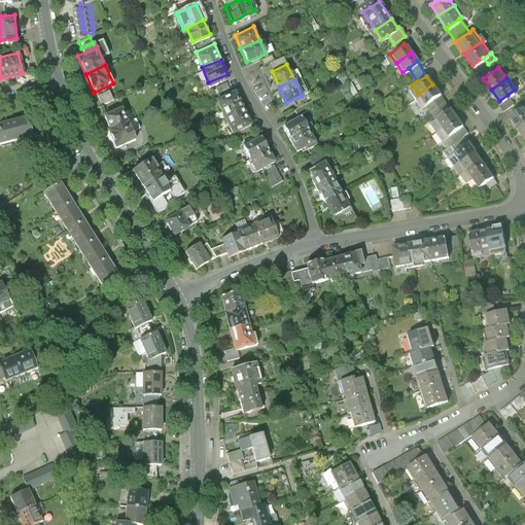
[(418,94),(424,103),(427,101),(439,94),(432,84),(418,94)]
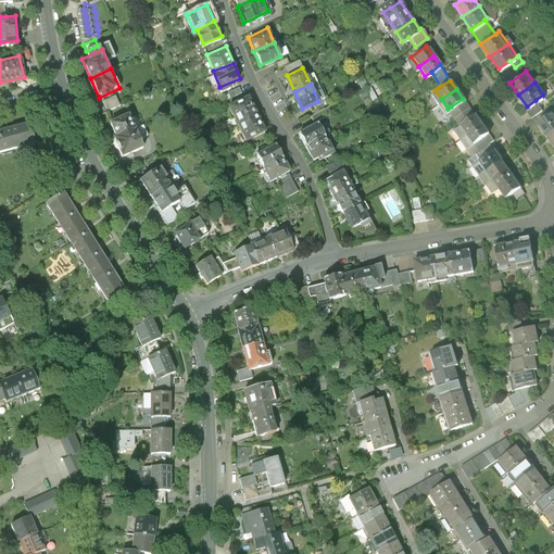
[(249,90),(227,100),(237,121),(259,110),(249,90)]
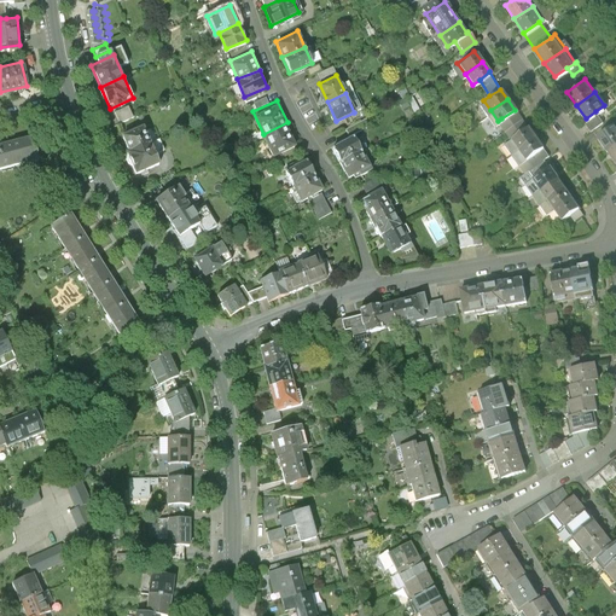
[(128,103),(114,110),(120,121),(133,114),(128,103)]
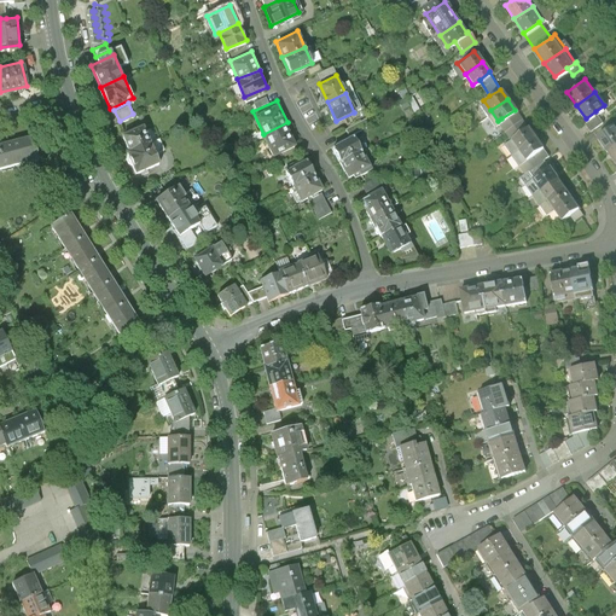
[(528,127),(515,110),(501,118),(515,137),(528,127)]
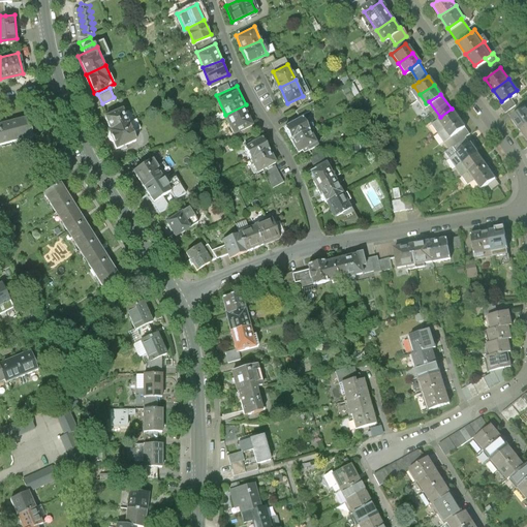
[(498,103),(503,111),(515,103),(509,95),(501,101),(498,103)]
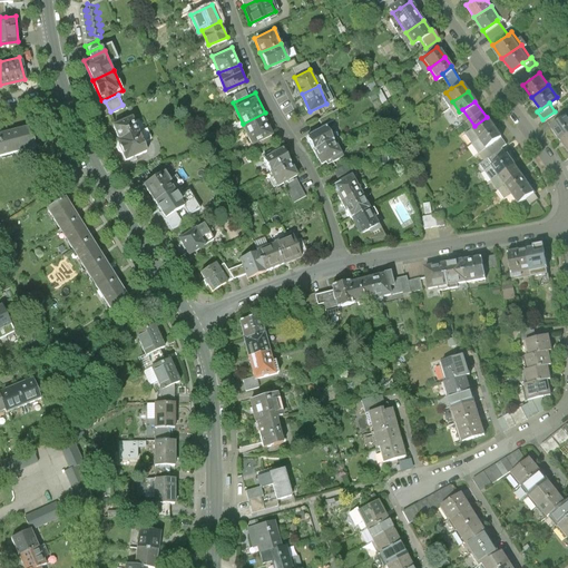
[(110,120),(118,137),(138,127),(130,111),(110,120)]
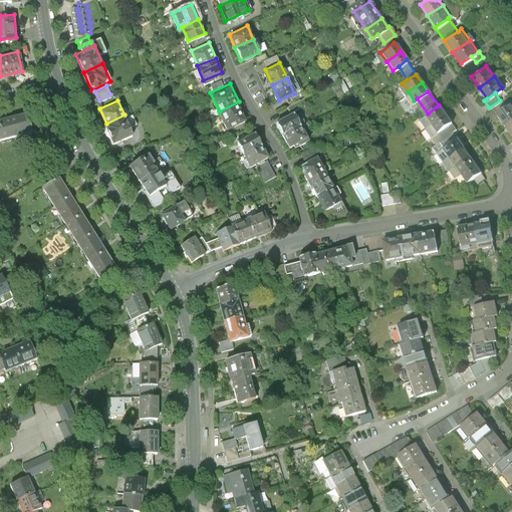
[(247,119),(239,101),(219,111),(227,129),(247,119)]
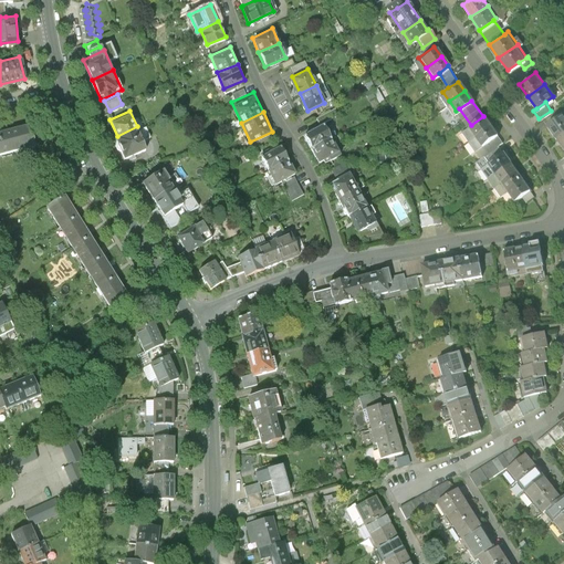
[(546,124),(556,136),(563,131),(563,113),(563,112),(546,124)]
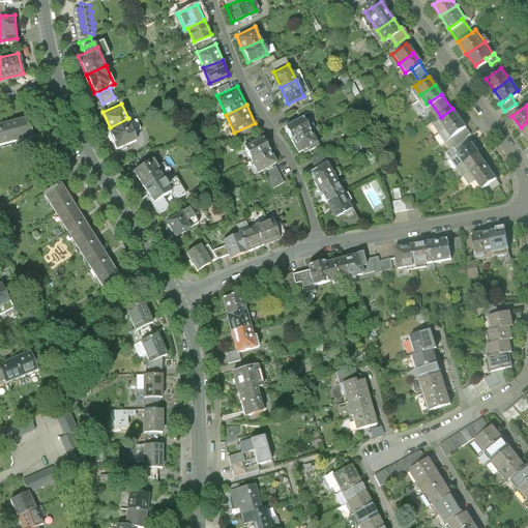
[(441,117),(438,119),(443,127),(458,117),(452,109),(441,117)]
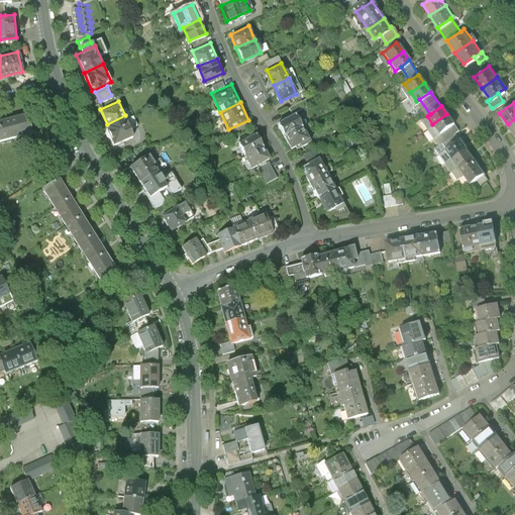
[(0,138),(31,129),(25,110),(0,118),(0,138)]
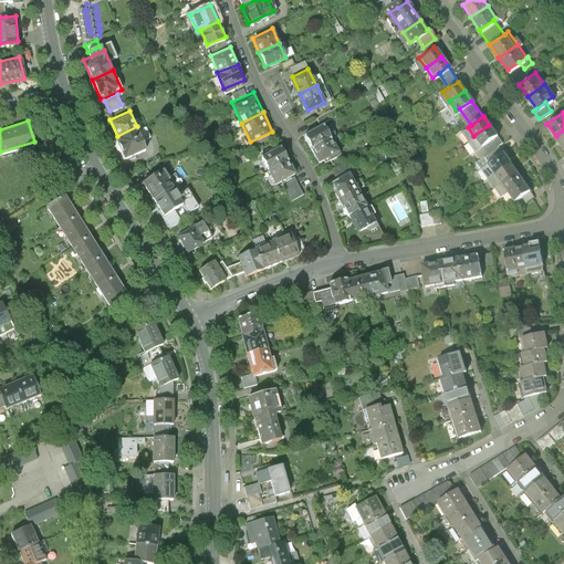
[(325,123),(303,135),(310,148),(332,136),(325,123)]
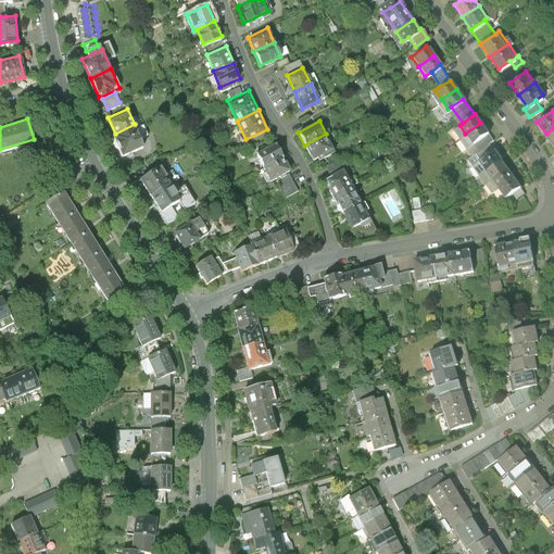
[(480,123),(465,134),(471,141),(487,131),(480,123)]
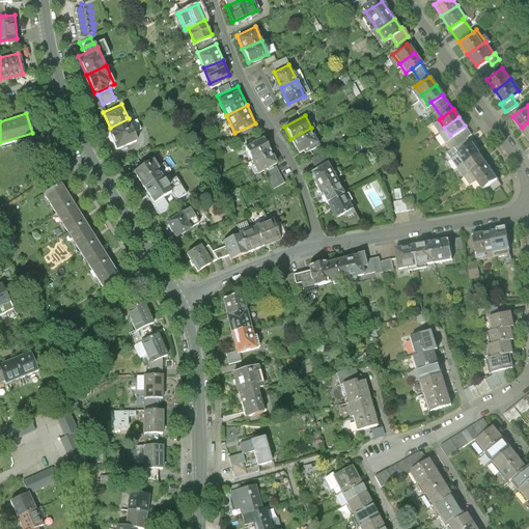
[(137,137),(129,118),(110,128),(108,129),(108,132),(115,147),(137,137)]
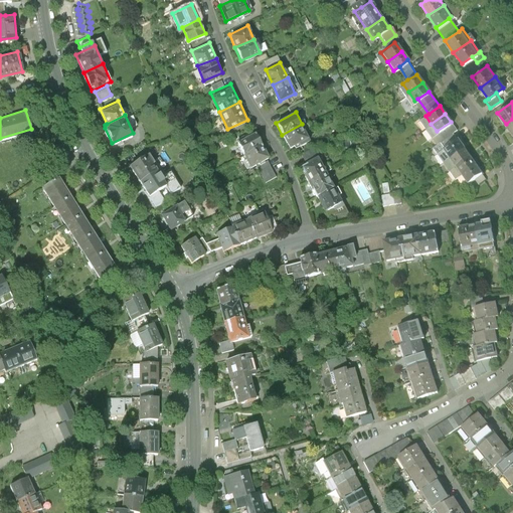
[(302,124),(282,135),(289,147),(308,136),(302,124)]
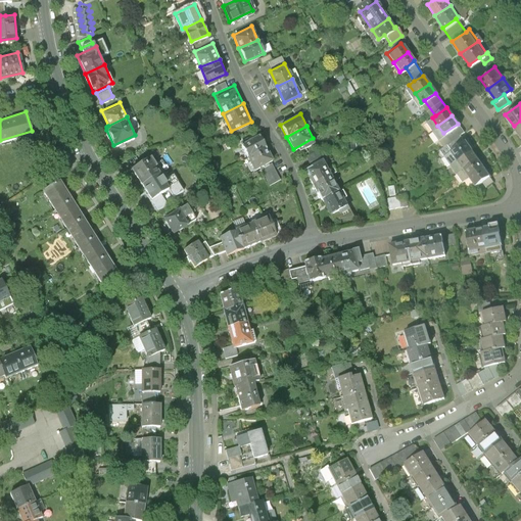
[(240,143),(246,155),(266,146),(259,133),(240,143)]
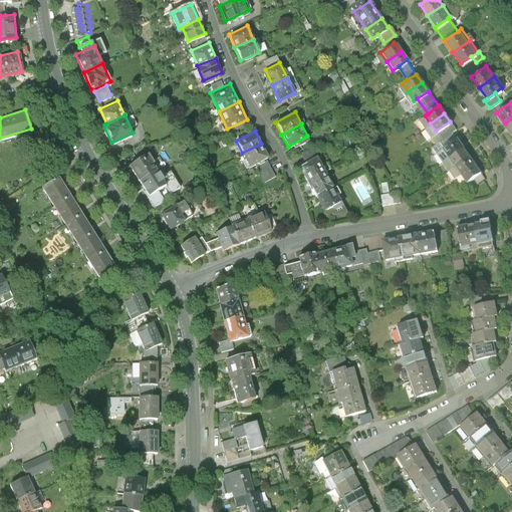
[(457,137),(442,147),(448,156),(463,146),(457,137)]
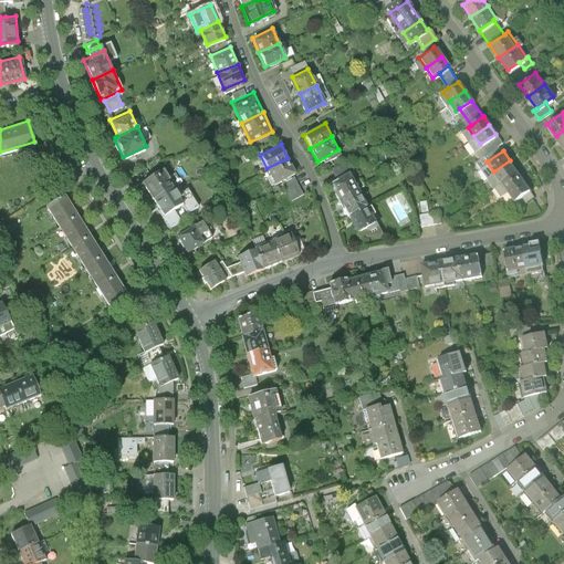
[(294,171),(288,158),(267,168),(274,181),(294,171)]
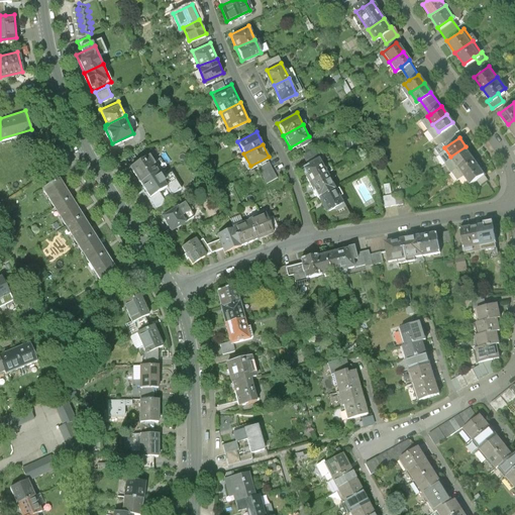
[(466,146),(450,157),(456,166),(472,155),(466,146)]
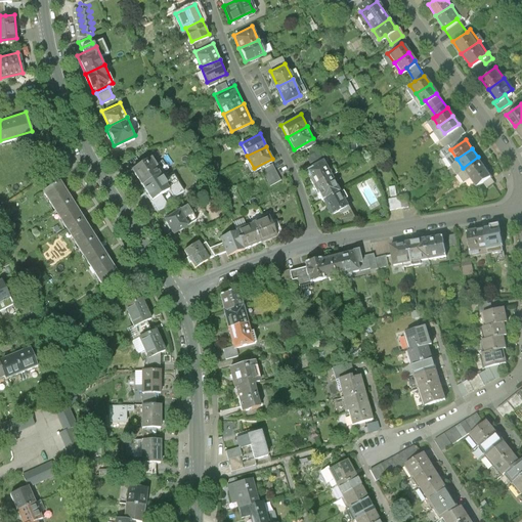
[(148,157),(130,168),(139,183),(159,172),(148,157)]
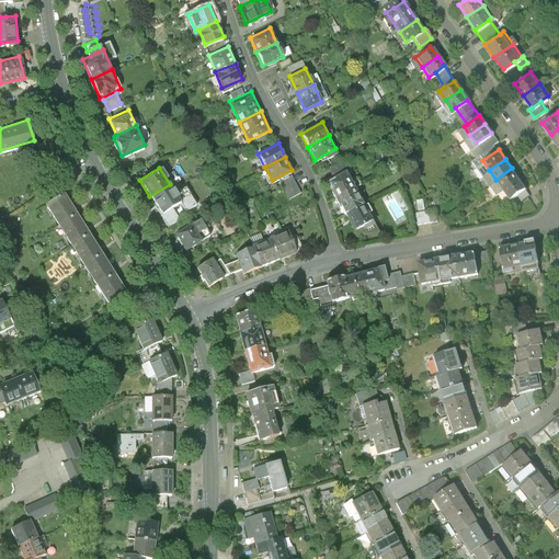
[(495,180),(502,189),(518,178),(512,168),(495,180)]
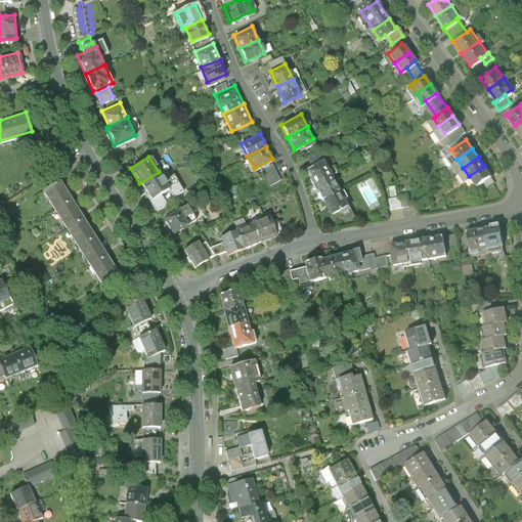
[(320,161),(305,169),(313,184),(329,176),(320,161)]
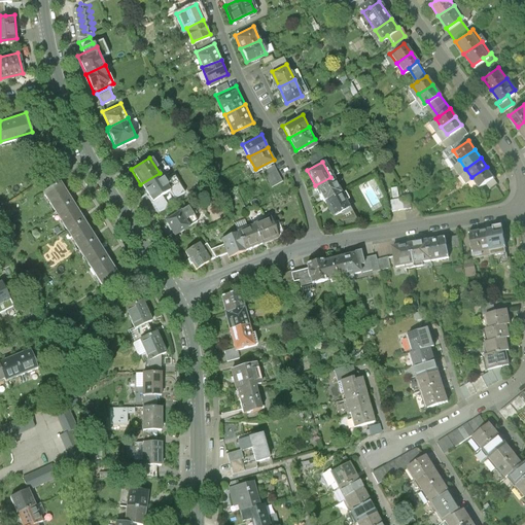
[(487,167),(471,177),(478,185),(493,175),(487,167)]
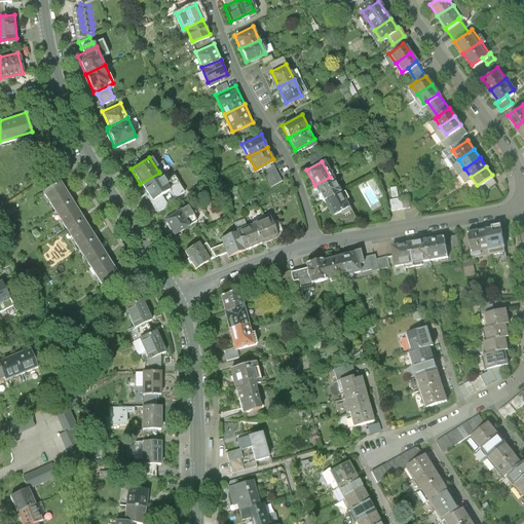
[(277,167),(265,173),(269,184),(282,179),(277,167)]
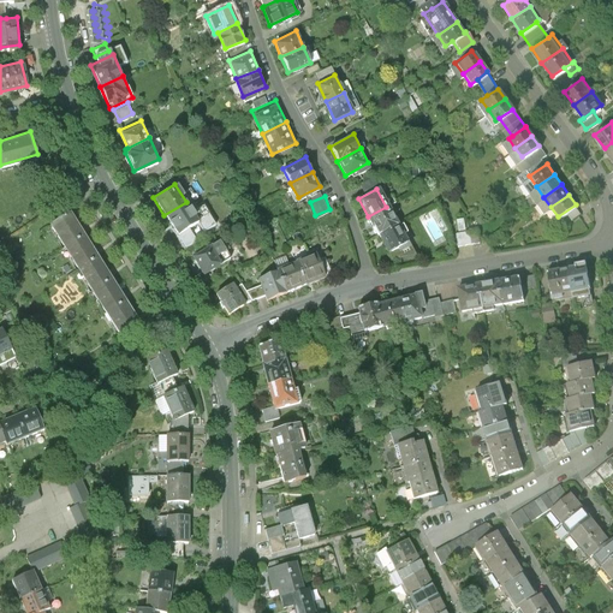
[(186,202),(164,215),(176,232),(197,219),(186,202)]
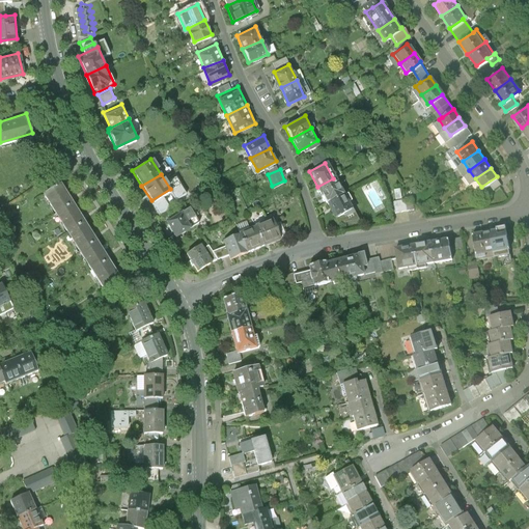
[(333,178),(317,187),(326,202),(341,193),(333,178)]
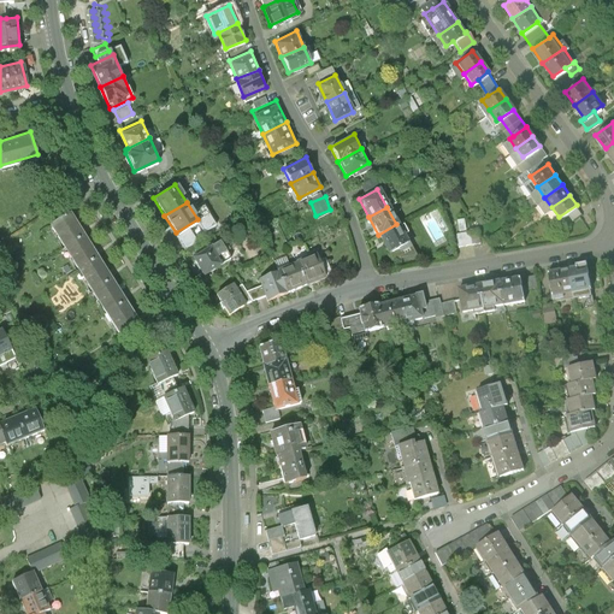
[(66,213),(47,225),(62,247),(81,234),(80,232),(66,213)]
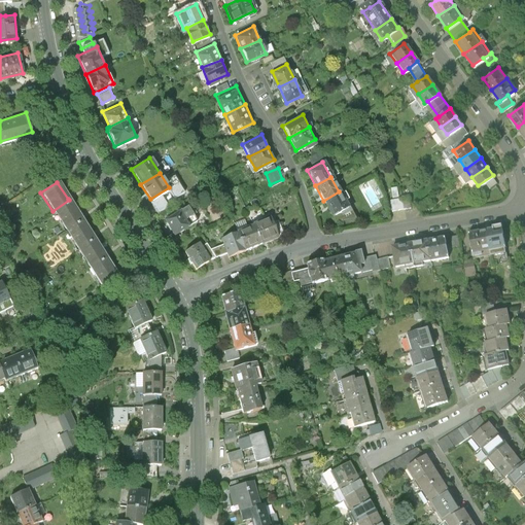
[(391,196),(398,195),(397,183),(390,184),(391,196)]
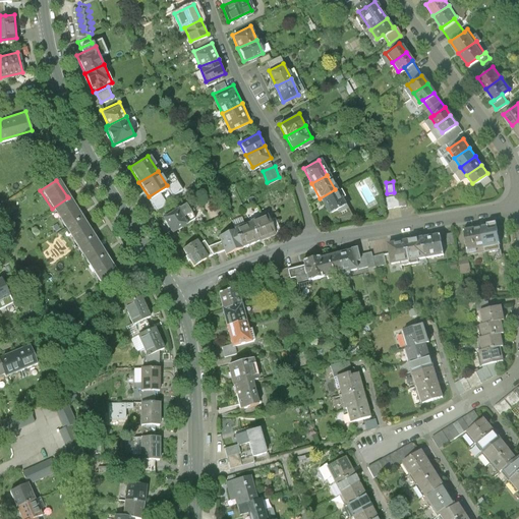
[(335,189),(320,198),(327,211),(342,203),(335,189)]
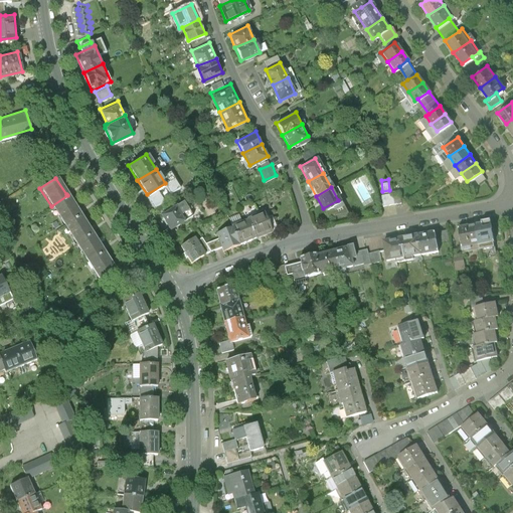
[(399,191),(381,192),(382,203),(400,201),(399,191)]
